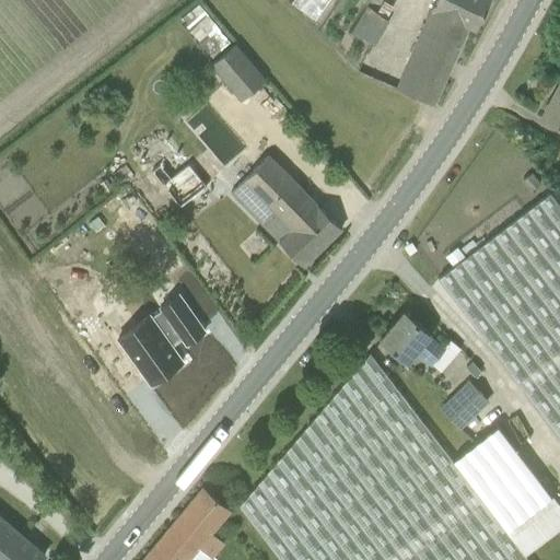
[(436,0),(397,88),(434,104),(469,27),(477,31),(490,0),(436,0)]
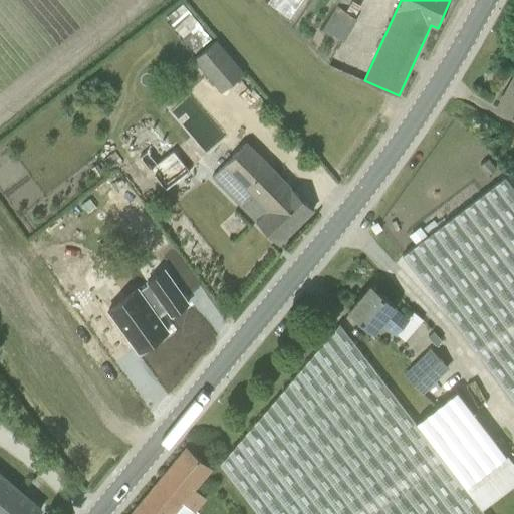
[(345,38),(356,16),(337,5),(325,27),(345,38)]
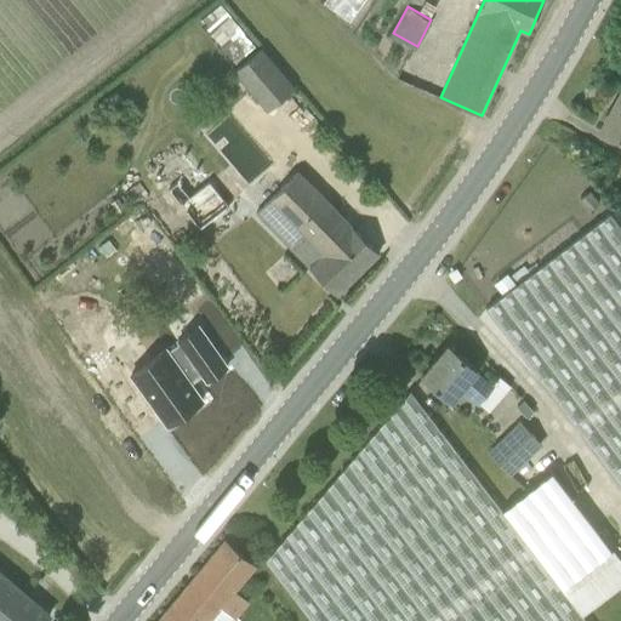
[(261,49),(233,72),(251,92),(278,69),(261,49)]
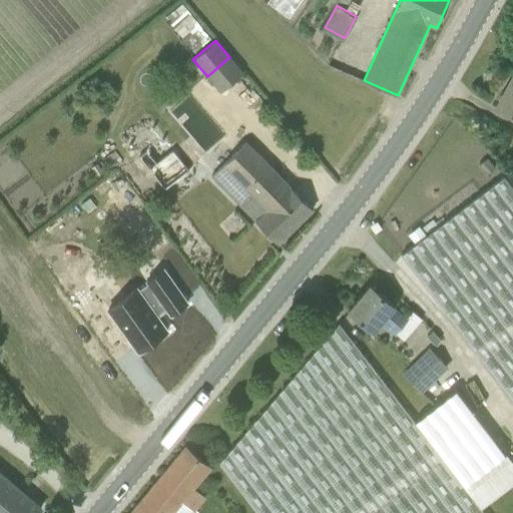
[(512,77),(498,106),(512,114),(512,77)]
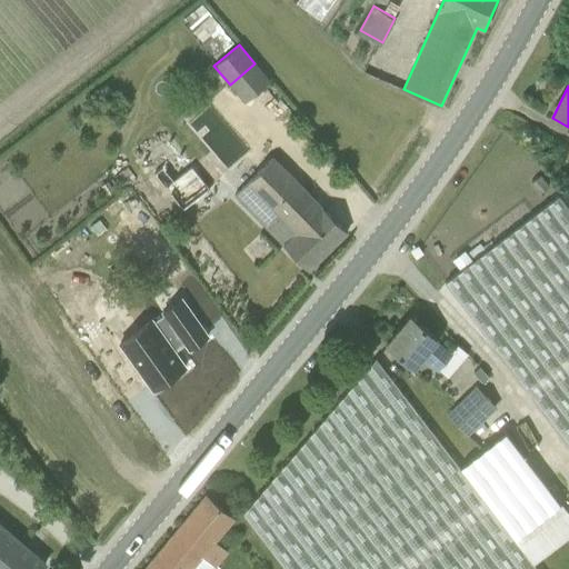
[(309,270),(348,232),(273,158),(235,195),(278,239),(309,270)]
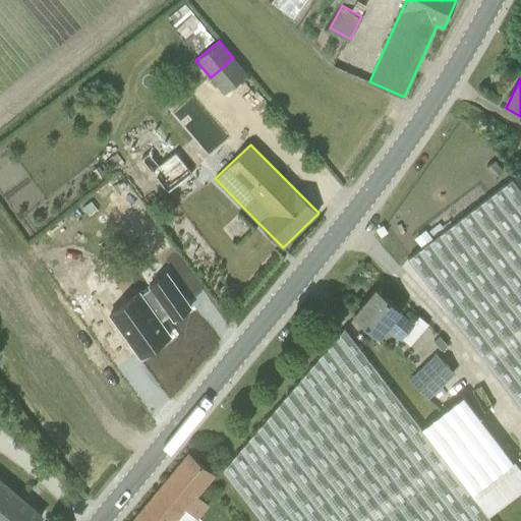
[(177,152),(155,169),(168,186),(190,169),(177,152)]
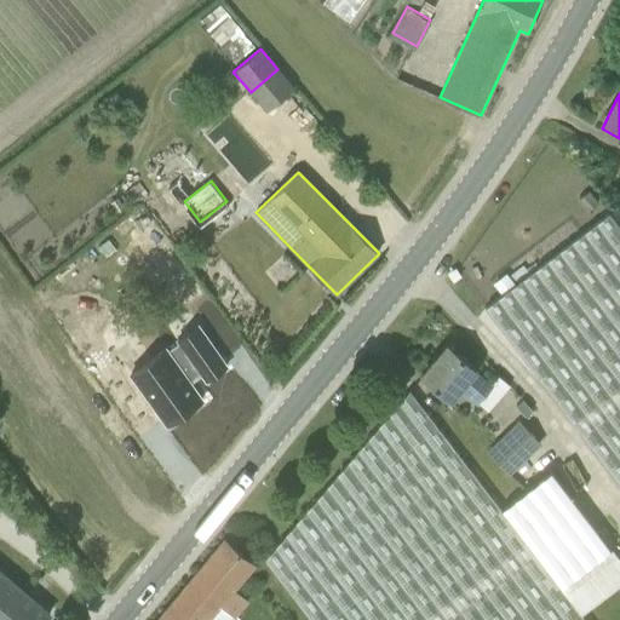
[(589,190),(577,200),(587,212),(600,202),(589,190)]
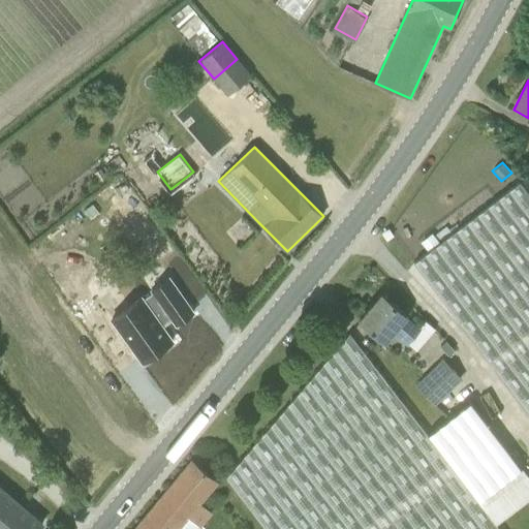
[(528,194),(520,182),(453,234),(439,244),(429,251),(414,263),(427,279),(528,414),(528,194)]
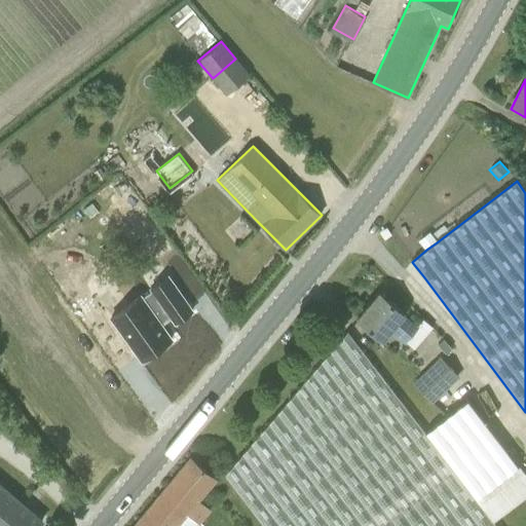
[(437,242),(431,236),(429,232),(419,240),(426,250),(437,242)]
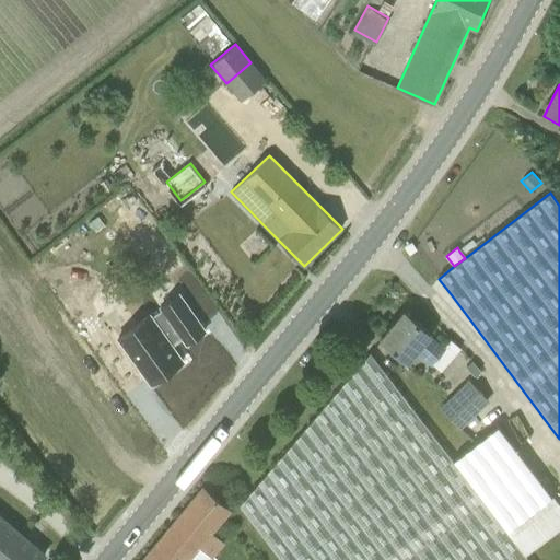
[(123,295),(82,323),(101,350),(141,323),(123,295)]
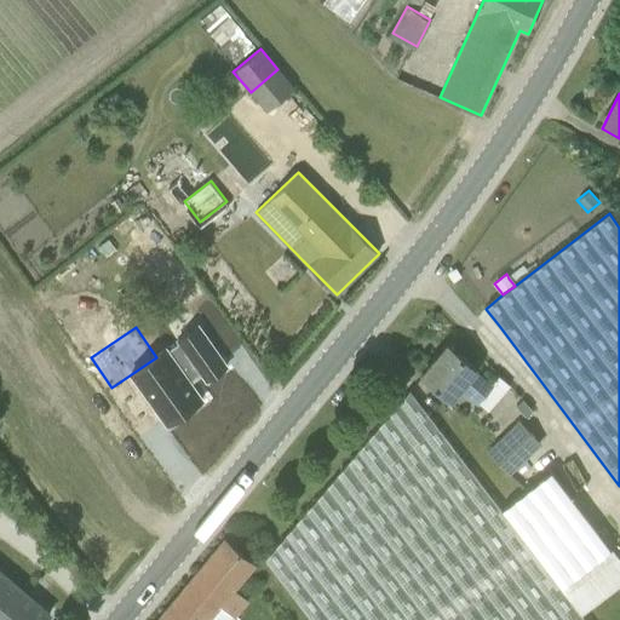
[(172,357),(137,382),(173,434),(208,408),(195,391),(207,383),(212,389),(234,374),(205,333),(183,349),(185,351),(173,360),(172,357)]
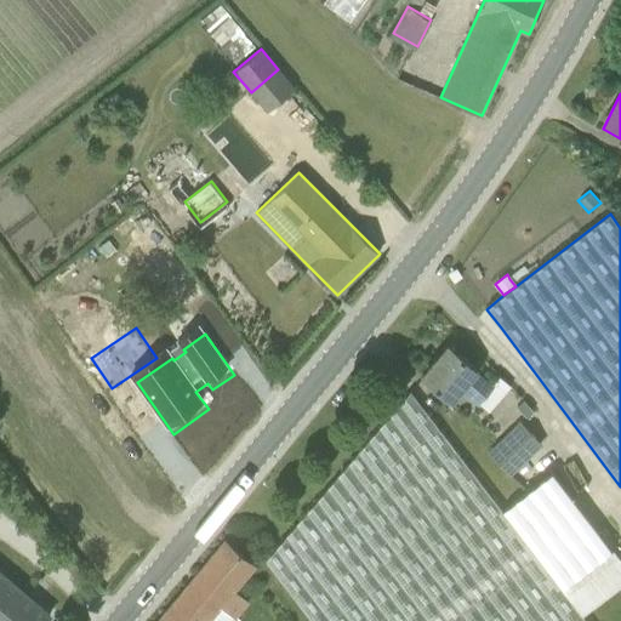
[(477,370),(449,347),(423,377),(450,400),(461,388),(478,403),(491,386),(476,371),(477,370)]
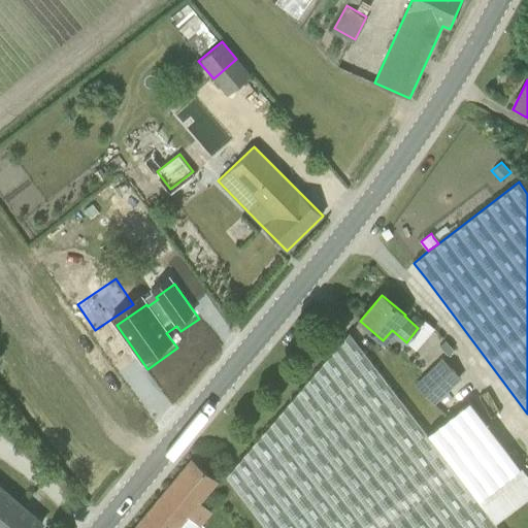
[(427,434),(349,333),(225,476),(264,527),(498,527),(477,501),(521,468),(469,402),(427,434)]
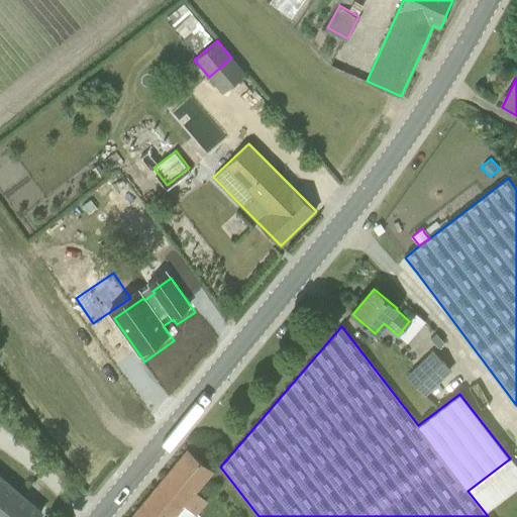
[(430,339),(438,348),(444,343),(435,333),(430,339)]
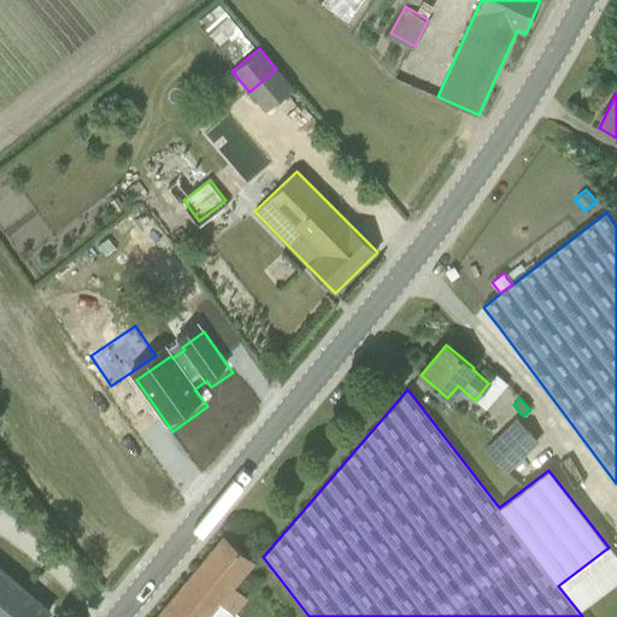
[(506,471),(538,441),(518,421),(487,451),(506,471)]
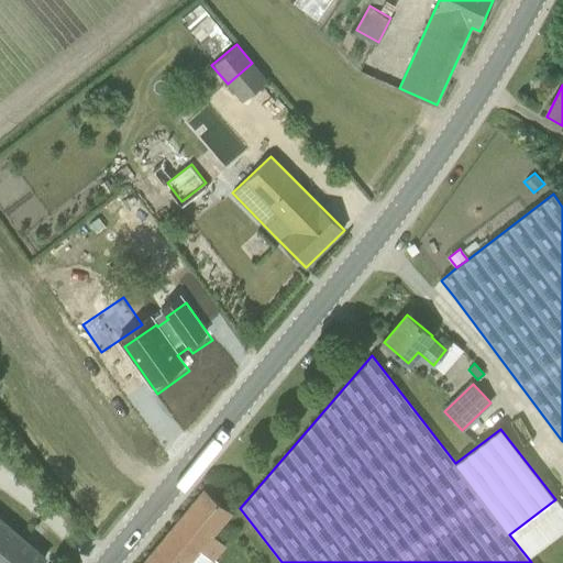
[(209,562),(212,560),(224,545),(211,536),(230,512),(205,492),(144,562),(209,562)]
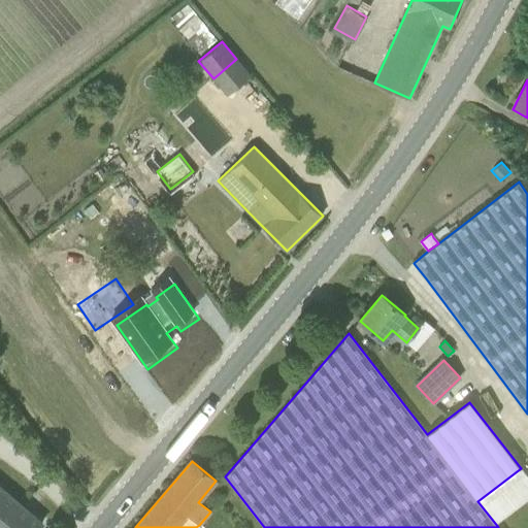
[(0,527),(38,527),(42,523),(0,487),(0,527)]
